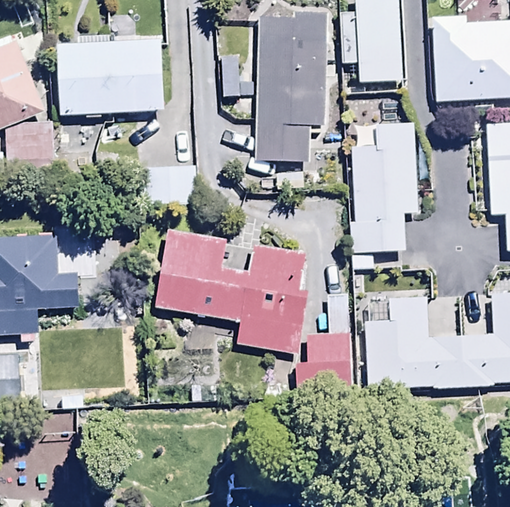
[(402,80),(398,0),(354,0),(355,13),(339,14),(340,66),(359,65),(360,82),(402,80)]
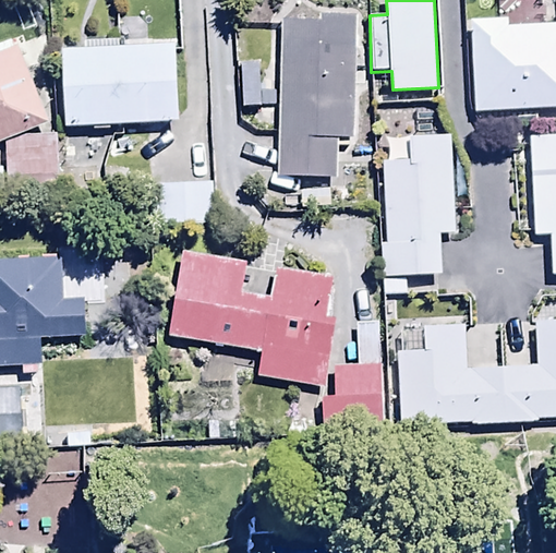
[(355,140),(359,15),(283,13),(280,175),(338,177),(339,139),(355,140)]
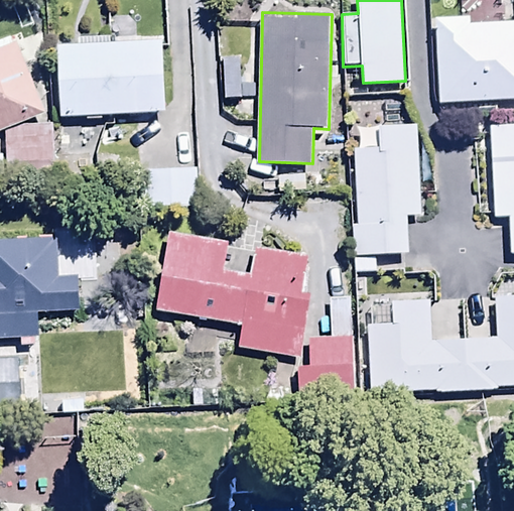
[(471,16),(435,17),(439,106),(513,101),(513,21),(471,23),(471,16)]
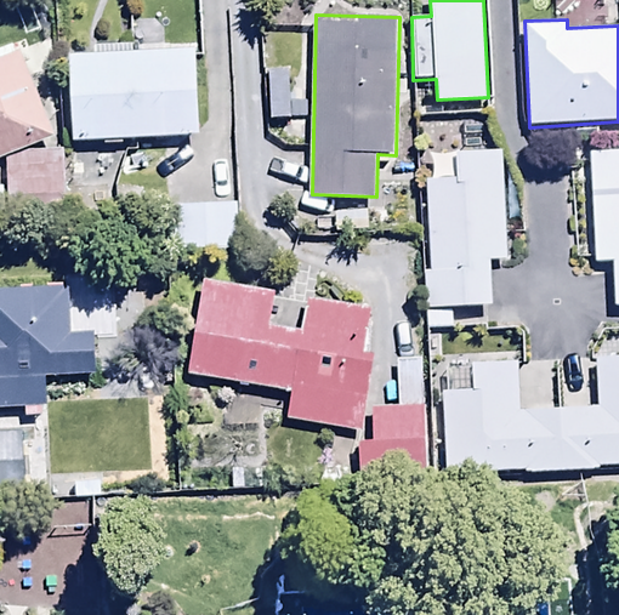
[(0,152),(55,131),(18,39),(0,45),(0,152)]
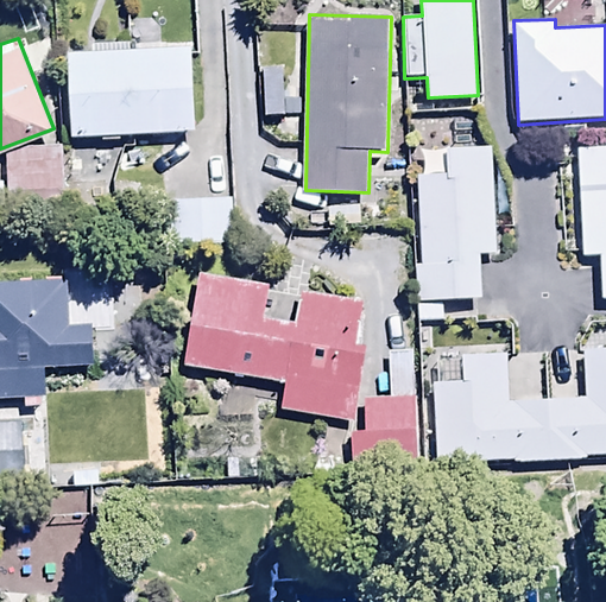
[(90,43),(92,51),(68,52),(73,137),(194,131),(189,39),(90,43)]
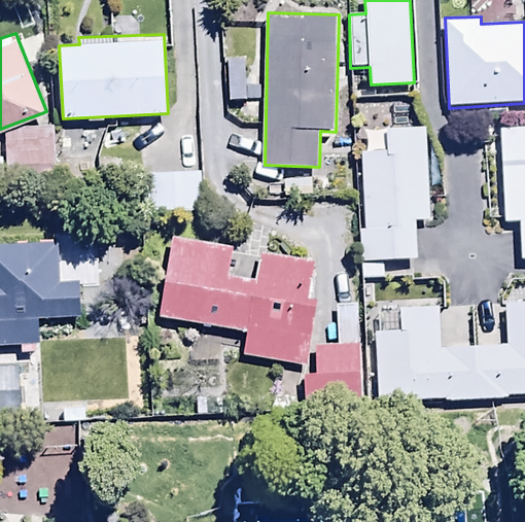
[(524,124),(502,126),(505,220),(520,220),(522,257),(524,257),(524,124)]
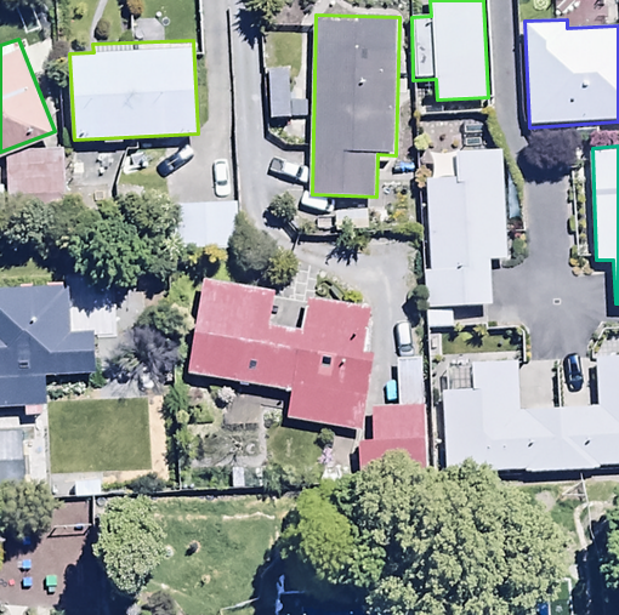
[(64,149),(10,152),(10,208),(64,208),(64,149)]
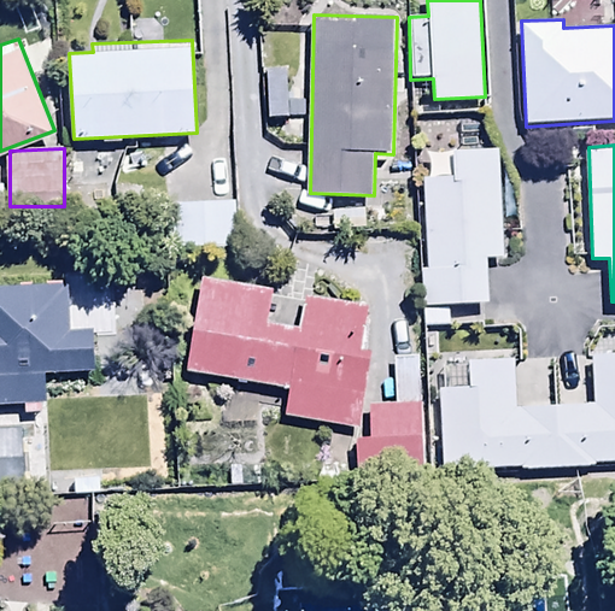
[(504,256),(498,150),(452,152),(454,176),(423,178),(428,269),(422,269),(426,322),(451,321),(450,305),(487,303),(485,257),(504,256)]
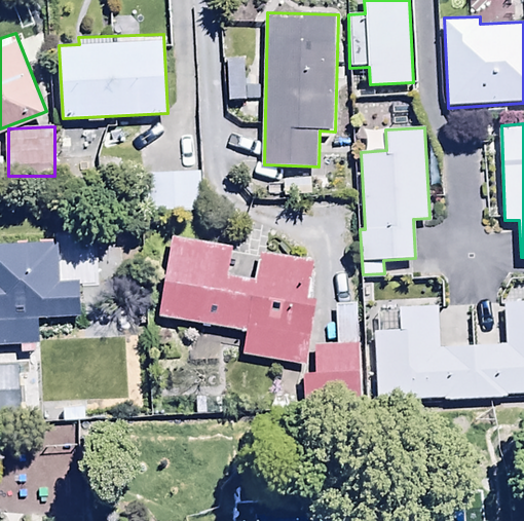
[(201,171),(148,173),(149,212),(202,210),(201,171)]
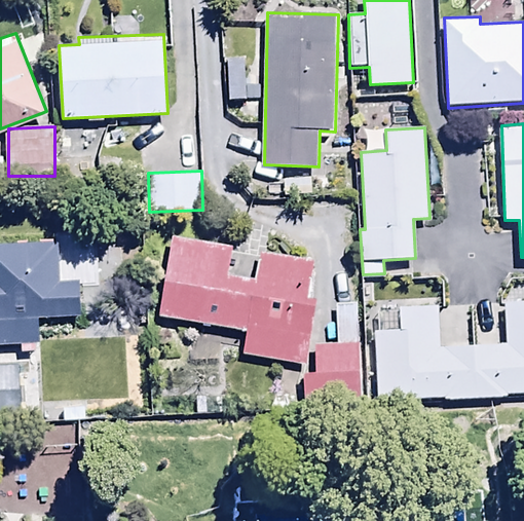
[(230,246),(176,236),(161,315),(249,331),(245,352),(305,363),(316,299),(308,298),(314,261),(262,251),(257,281),(225,275),(230,246)]
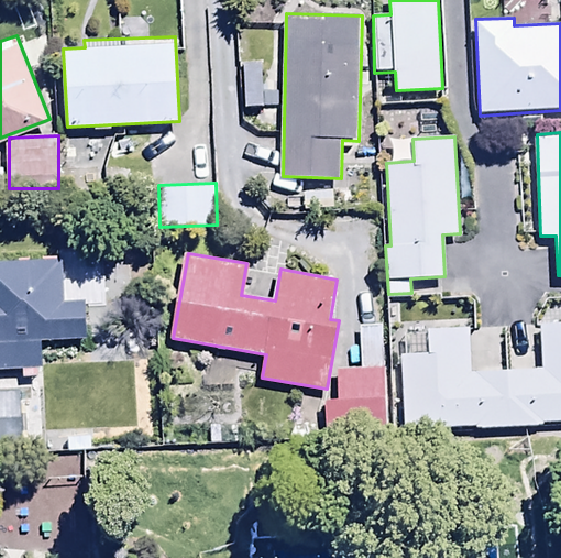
[(0,367),(24,367),(24,376),(44,375),(42,339),(88,338),(86,282),(65,283),(64,255),(0,256),(0,367)]
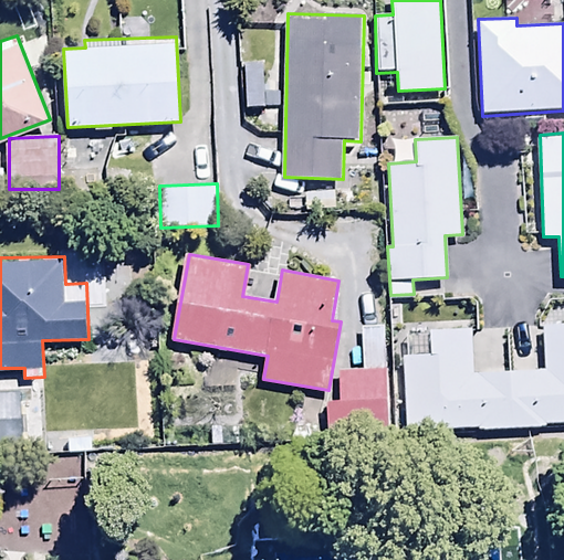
[(406,355),(408,429),(550,428),(550,422),(563,421),(563,324),(545,325),(546,368),(476,369),(474,329),(429,330),(430,355),(406,355)]
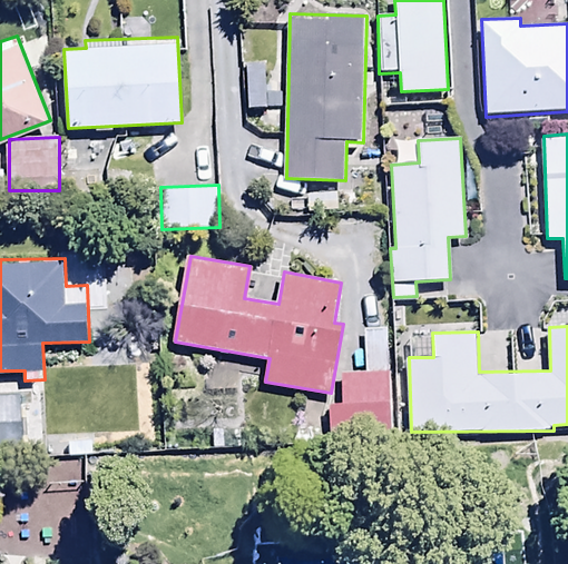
[(365,373),(389,372),(387,327),(364,328),(365,373)]
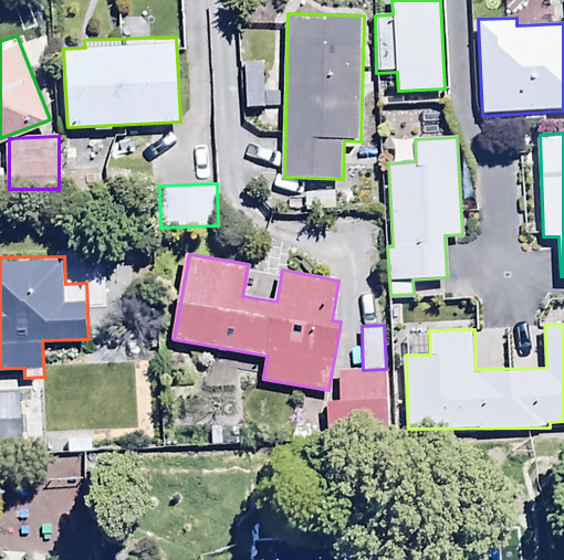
[(389,426),(386,369),(363,370),(337,371),(338,400),(327,401),(329,429),(389,426)]
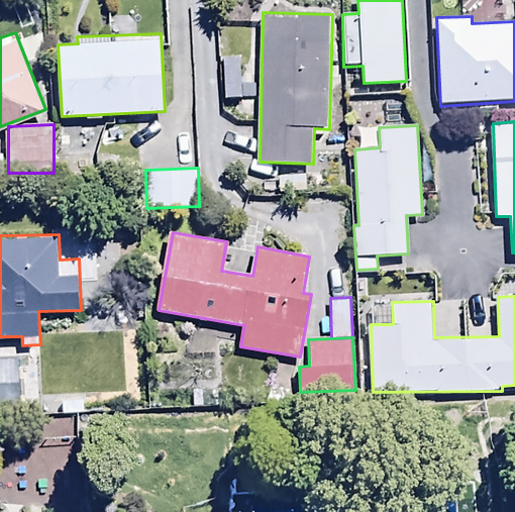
[(20,361),(0,361),(0,408),(21,408),(20,361)]
